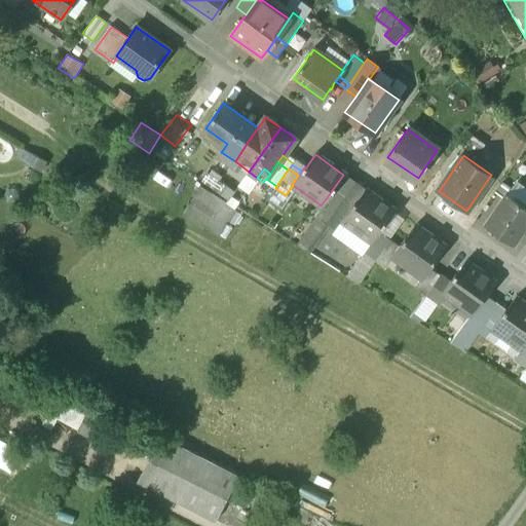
[(354,183),(343,175),(328,196),(339,204),(354,183)]
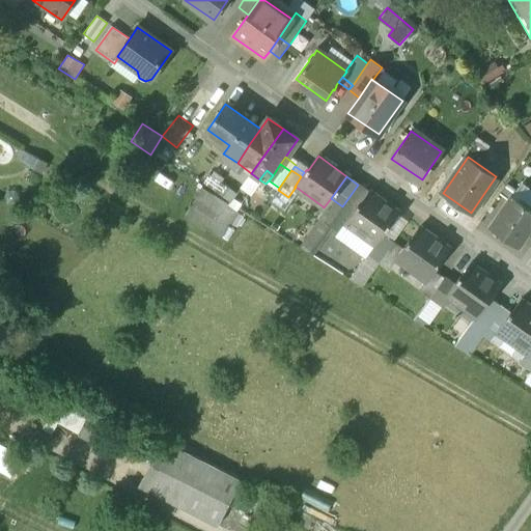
[(530,193),(514,182),(506,193),(512,196),(530,210),(530,193)]
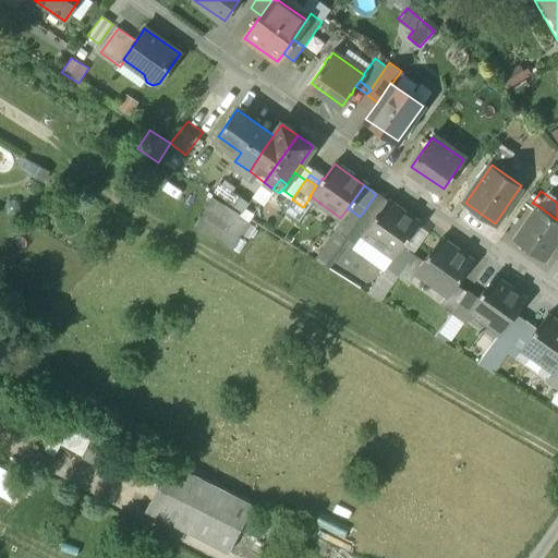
[(388,202),(376,194),(360,217),(370,223),(376,215),(377,216),(388,202)]
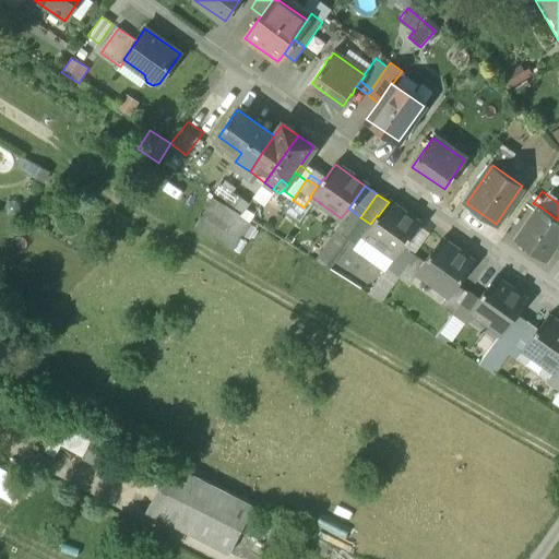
[(249,223),(213,200),(194,228),(232,251),(249,223)]
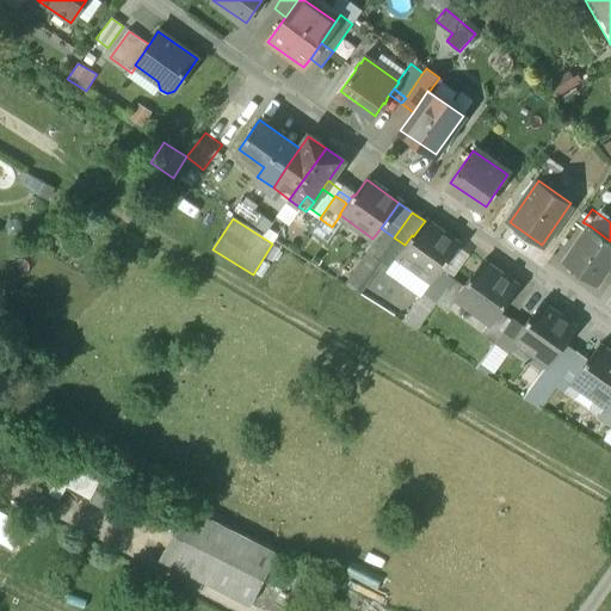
[(457,245),(425,221),(413,236),(412,235),(405,245),(396,257),(397,258),(430,281),(431,281),(438,270),(442,265),(457,245)]
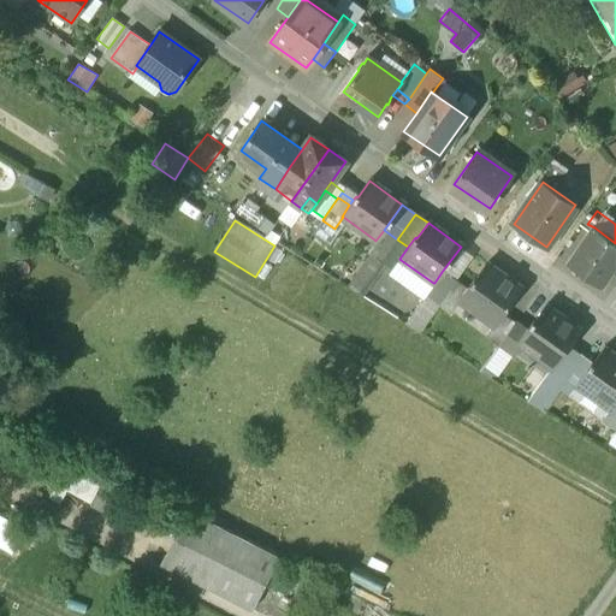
[(615,243),(594,227),(569,264),(600,286),(615,264),(615,243)]
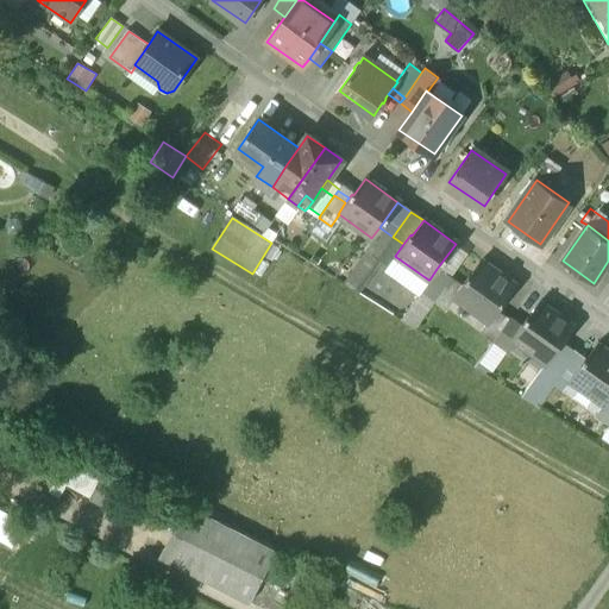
[(380,227),(371,238),(370,237),(362,249),(377,259),(393,237),(380,227)]
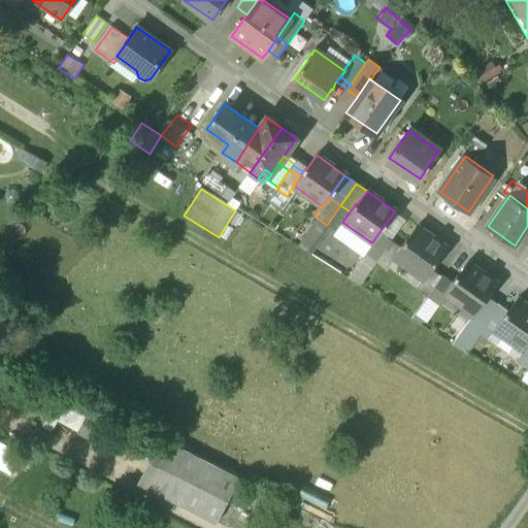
[(340,205),(327,225),(337,232),(343,223),(342,222),(350,211),(340,205)]
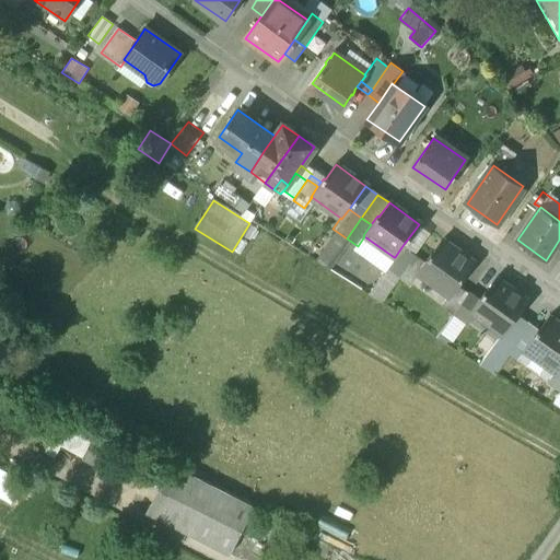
[(364,236),(358,246),(386,267),(394,257),(364,236)]
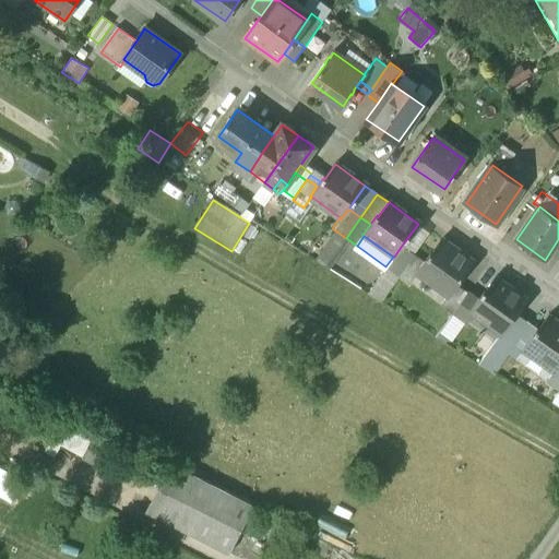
[(472,262),(441,240),(431,254),(430,253),(426,258),(424,262),(419,268),(416,273),(448,295),(455,285),(472,262)]
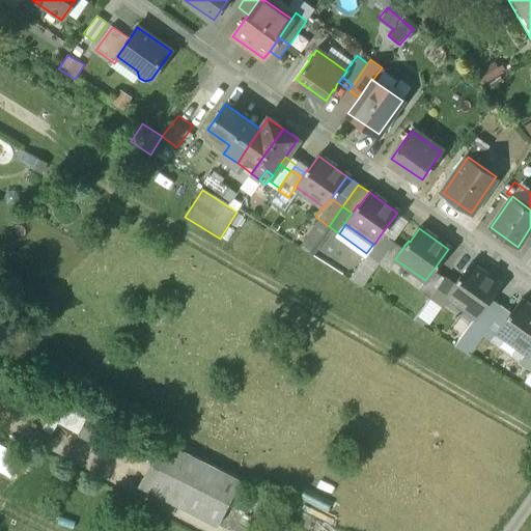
[(395,239),(384,230),(381,234),(393,243),(395,239)]
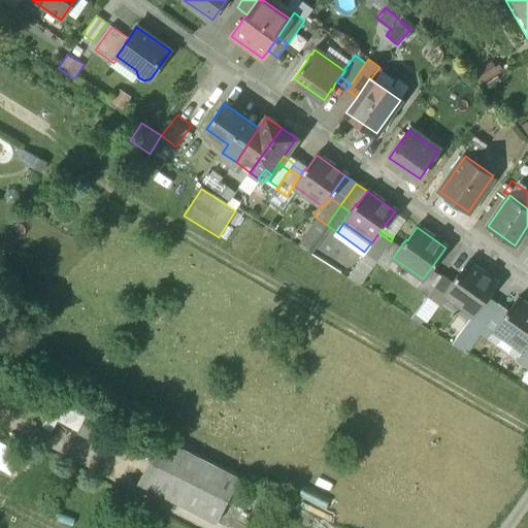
[(378,233),(372,242),(371,242),(364,252),(377,261),(388,246),(391,241),(378,233)]
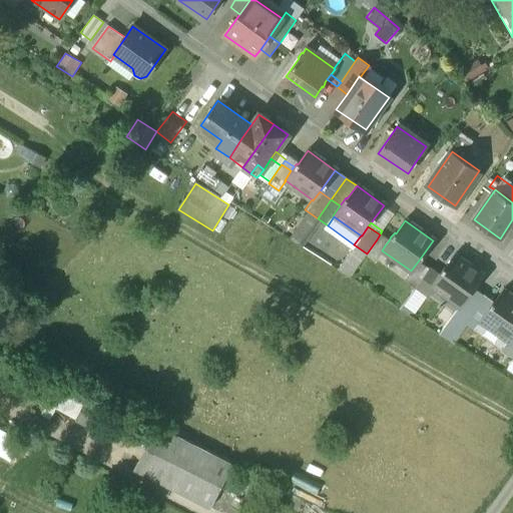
[(391,236),(382,230),(380,234),(389,240),(391,236)]
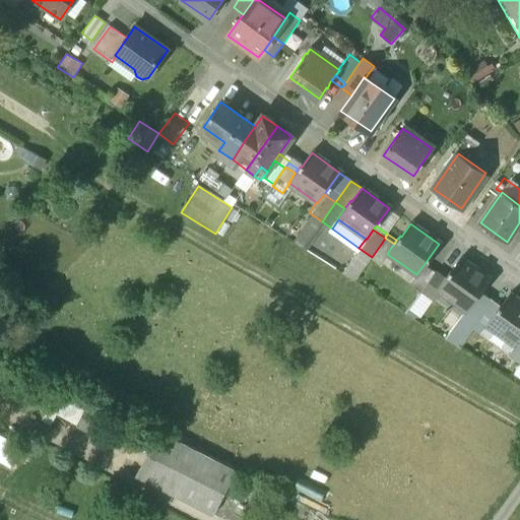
[(394,244),(385,238),(382,243),(390,249),(394,244)]
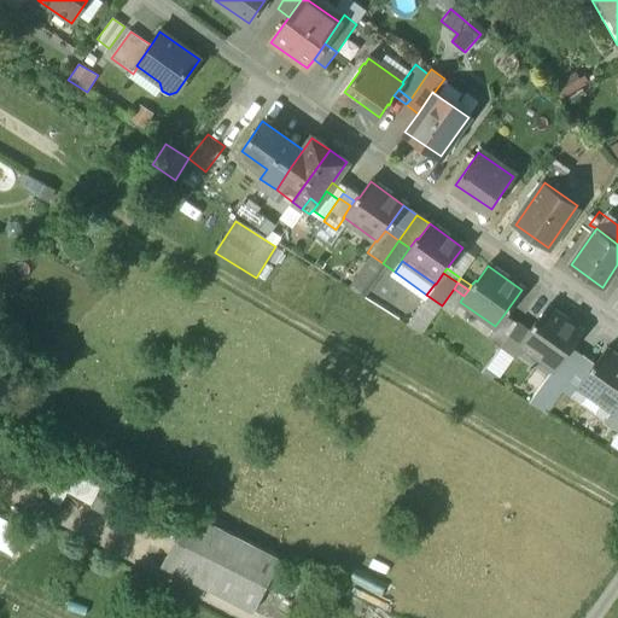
[(452,313),(460,302),(464,296),(454,289),(442,305),(452,313)]
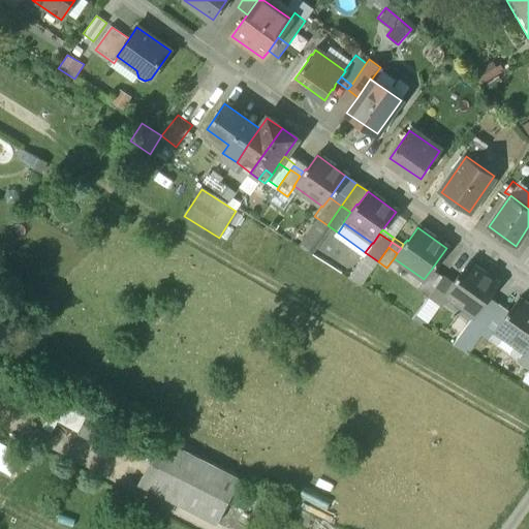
[(378,261),(365,252),(347,277),(360,286),(378,261)]
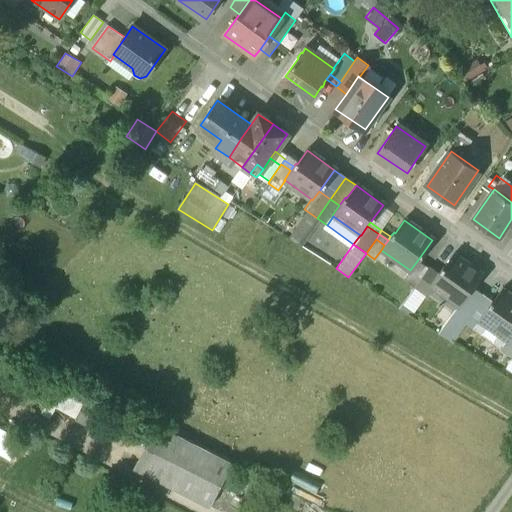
[(481,275),(454,255),(444,269),(443,268),(438,275),(430,286),(458,305),(459,306),(467,296),(481,275)]
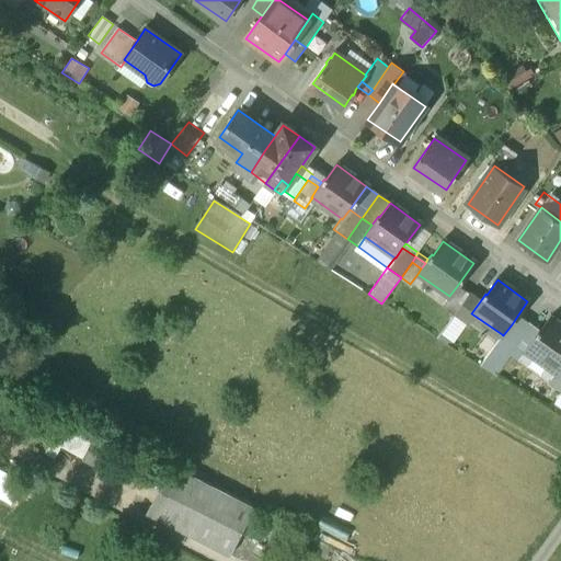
[(449,296),(441,307),(455,316),(458,311),(470,294),(457,286),(449,296)]
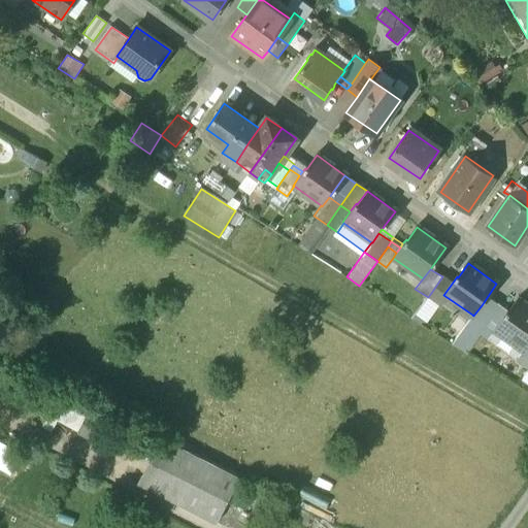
[(452,284),(442,276),(431,293),(440,299),(443,295),(452,284)]
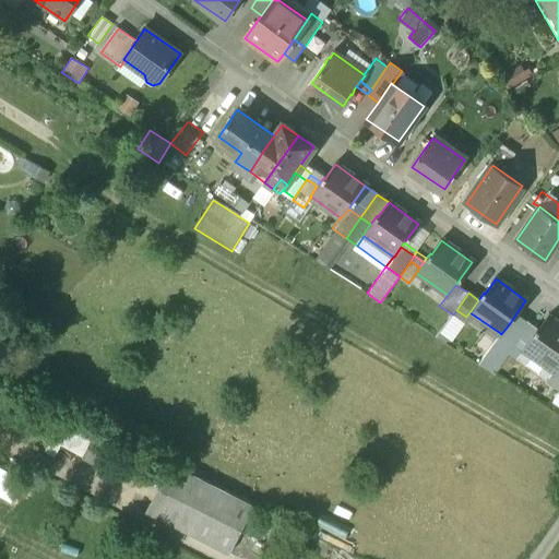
[(456,310),(453,314),(448,321),(455,328),(466,317),(456,310)]
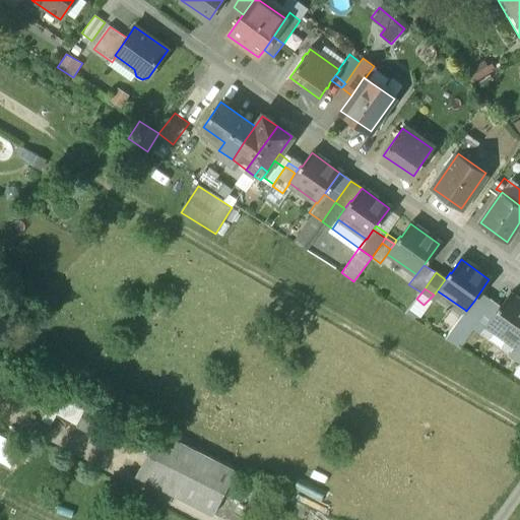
[(519,300),(509,293),(500,307),(500,306),(494,314),(490,320),(485,325),(515,345),(516,346),(519,340),(519,300)]
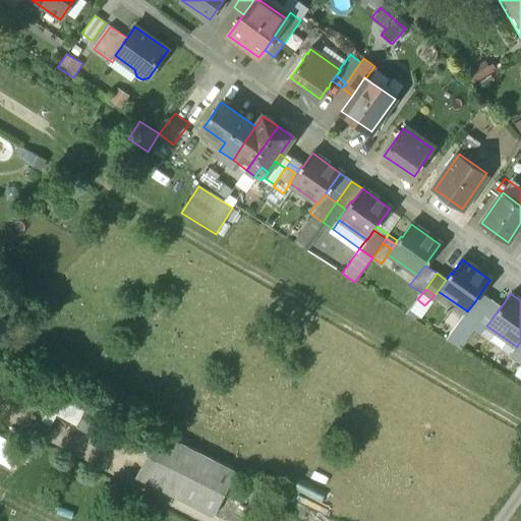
[(417,299),(407,314),(415,320),(424,305),(417,299)]
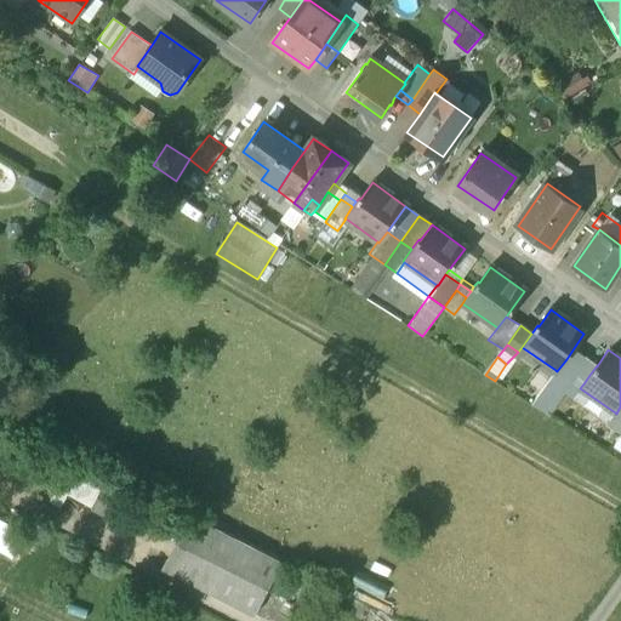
[(556,370),(531,404),(546,414),(574,375),(579,368),(567,359),(557,371),(556,370)]
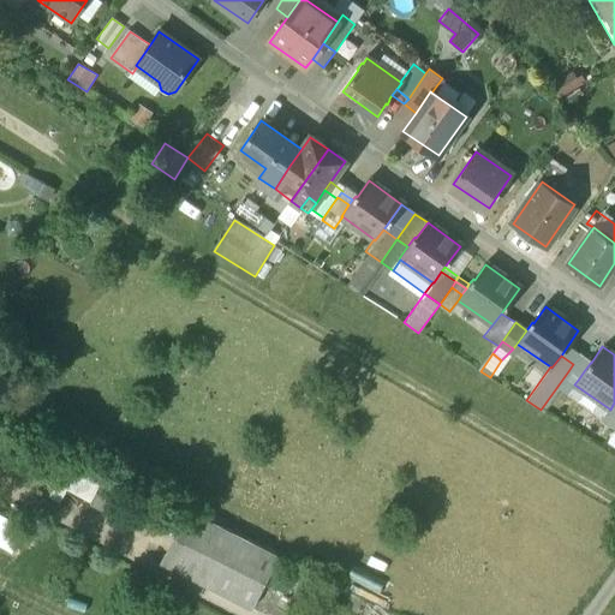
[(584,371),(573,364),(568,371),(579,378),(584,371)]
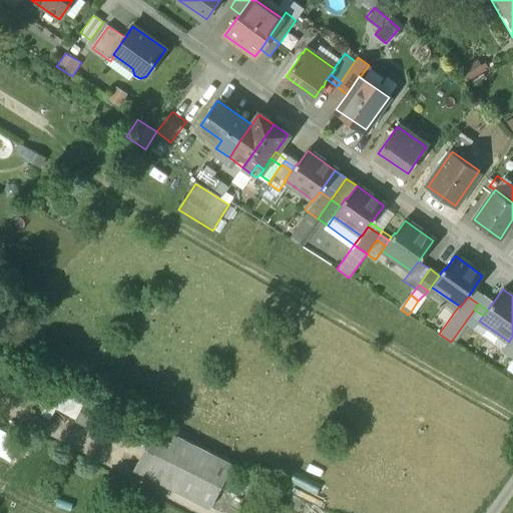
[(479,321),(483,316),(474,310),(451,342),(461,348),(479,321)]
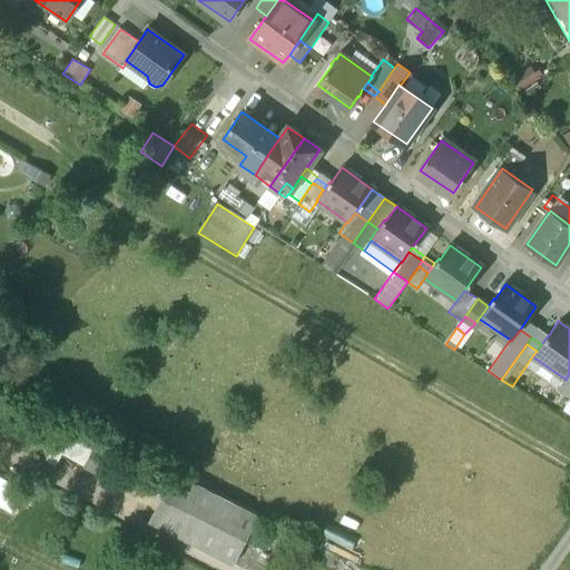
[(569,373),(566,380),(564,379),(558,389),(569,397),(569,373)]
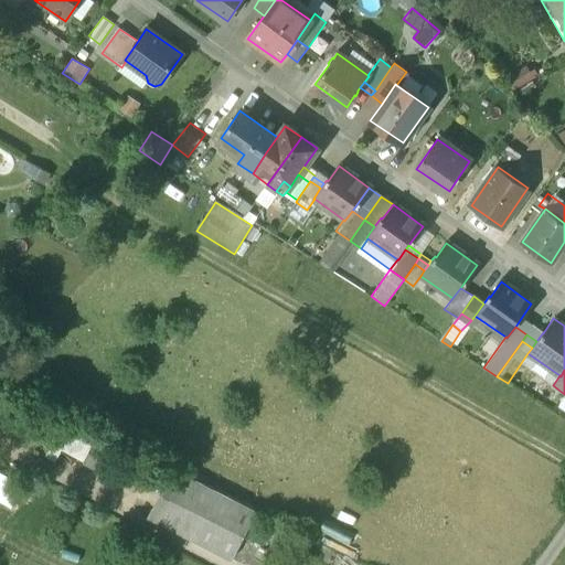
[(99,432),(64,414),(59,424),(63,425),(46,457),(59,464),(65,450),(84,461),(99,432)]
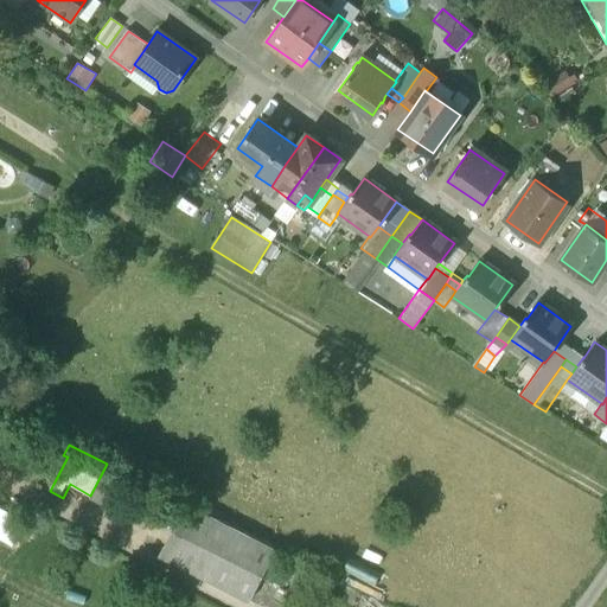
[(275,549),(185,503),(158,556),(248,601),(275,549)]
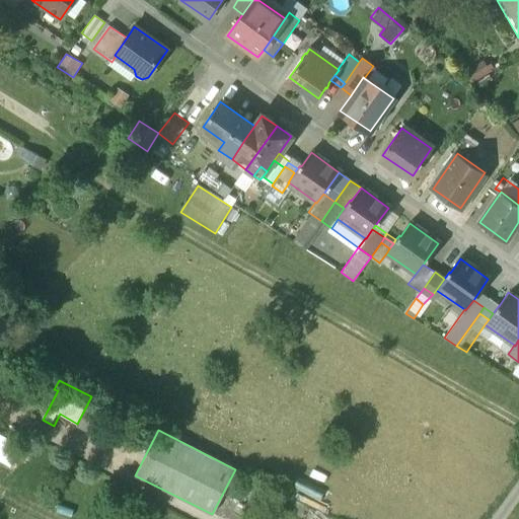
[(0,457),(11,463),(20,447),(0,436),(0,457)]
